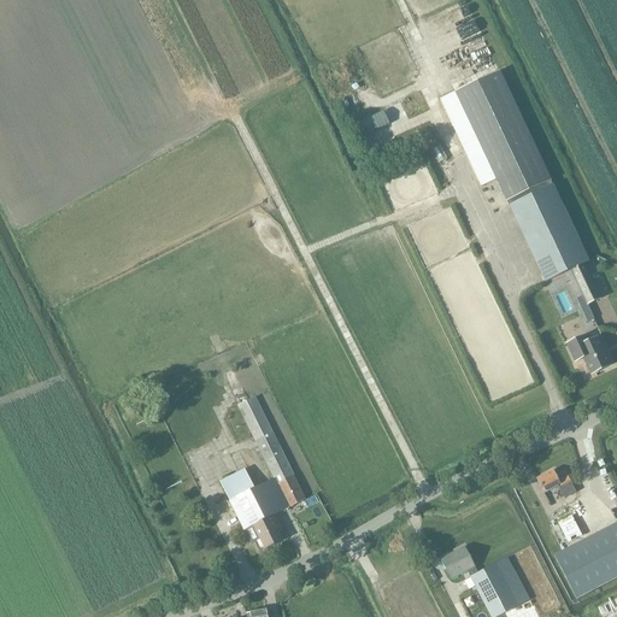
[(358,0),(352,11),(357,13),(365,1),(363,0),(358,0)]
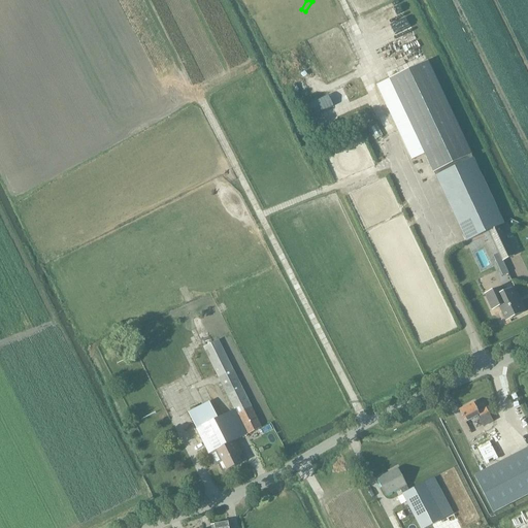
[(305,17),(311,27),(317,24),(309,13),(305,17)]
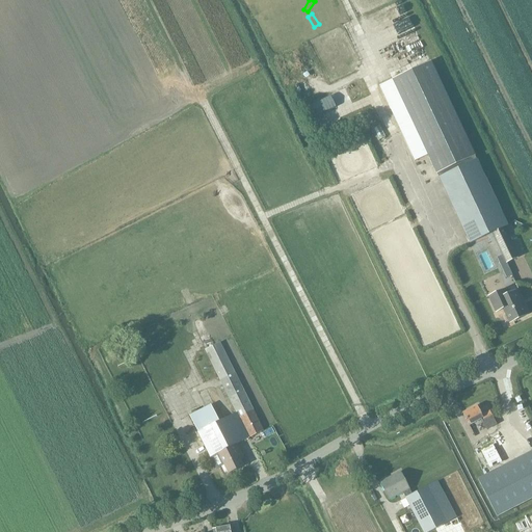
[(402,25),(397,28),(403,38),(408,35),(402,25)]
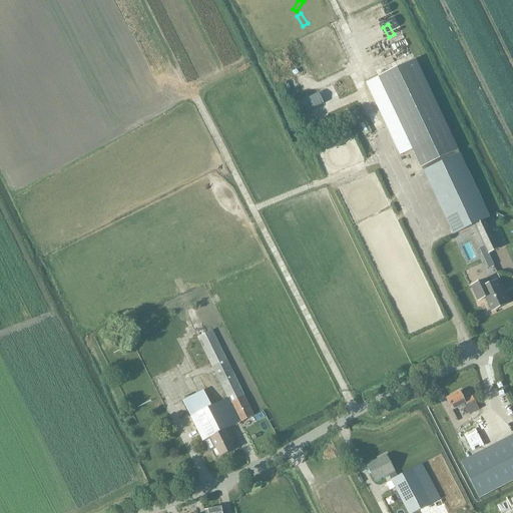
[(459,150),(434,97),(425,77),(416,59),(366,81),(385,123),(400,155),(413,149),(422,167),(459,150)]
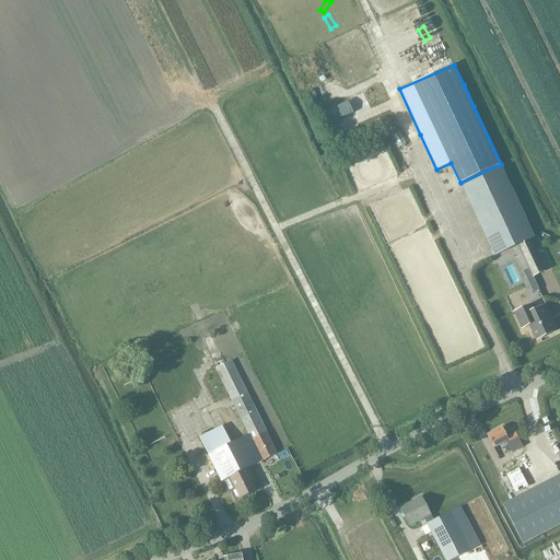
[(312,91),(321,109),(327,106),(317,88),(312,91)]
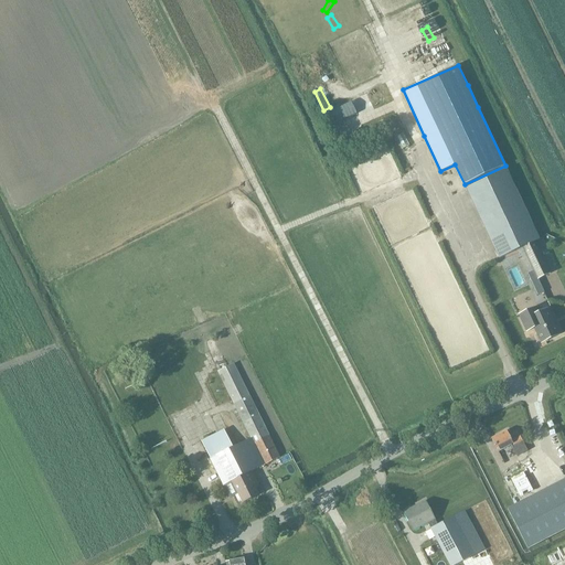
[(507,170),(467,189),(500,258),(499,258),(514,290),(533,281),(519,249),(521,248),(532,243),(535,242),(540,240),(507,170)]
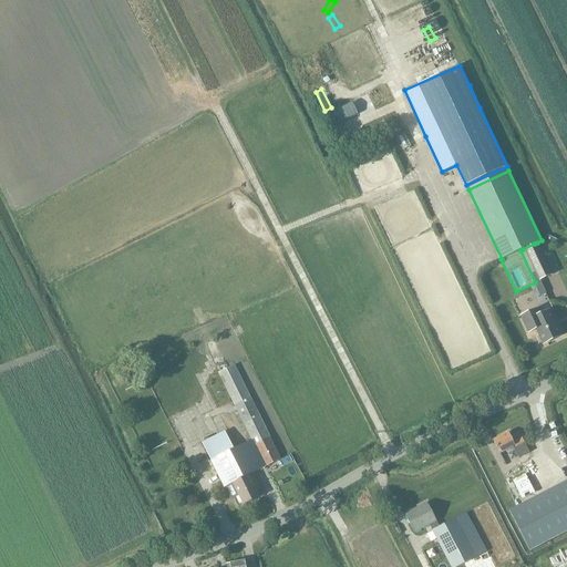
[(531,246),(525,248),(539,280),(552,275),(537,243),(534,244),(531,246)]
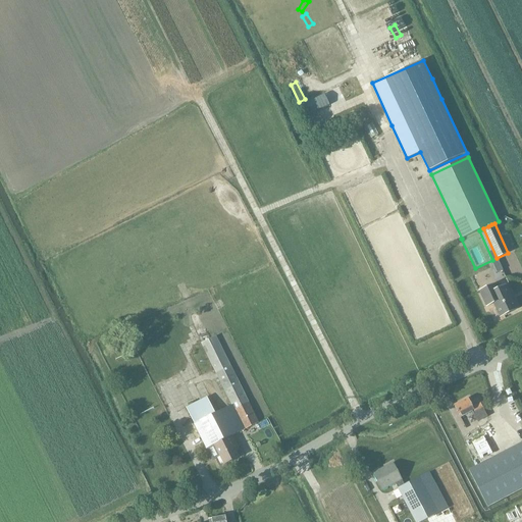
[(489,286),(478,292),(485,307),(492,303),(499,317),(516,309),(505,285),(496,290),(491,292),(489,286)]
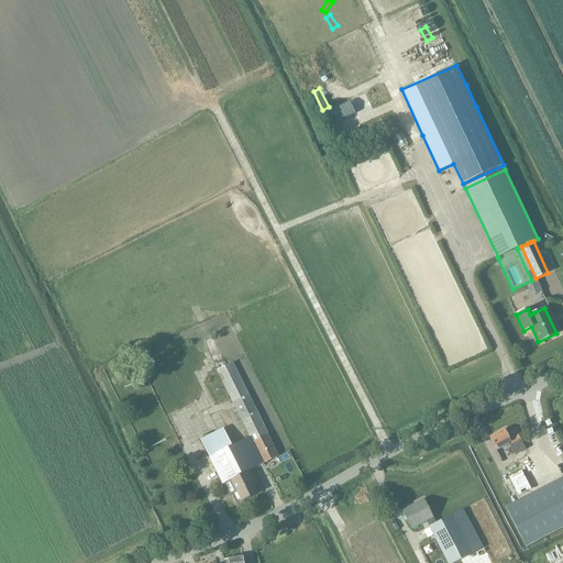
[(232,479),(250,471),(264,463),(265,463),(279,456),(233,362),(218,370),(251,437),(233,445),(224,429),(201,440),(222,484),(232,479)]
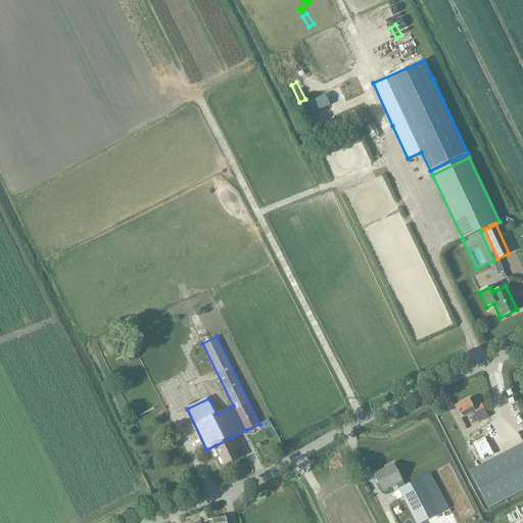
[(494,414),(488,402),(484,405),(479,394),(469,399),(469,398),(462,402),(462,403),(453,408),(460,423),(481,412),(484,419),(494,414)]
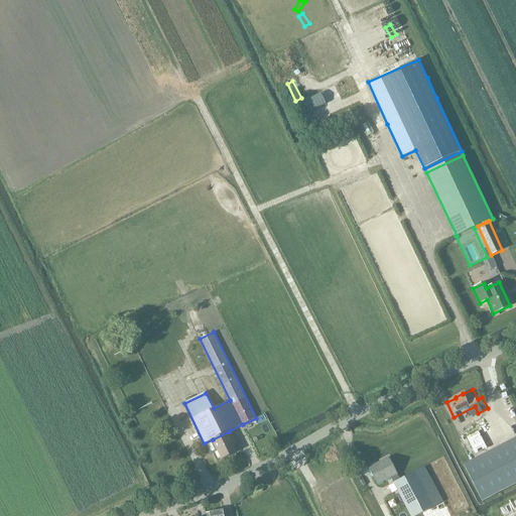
[(486,445),(476,425),(464,431),(474,452),(486,445)]
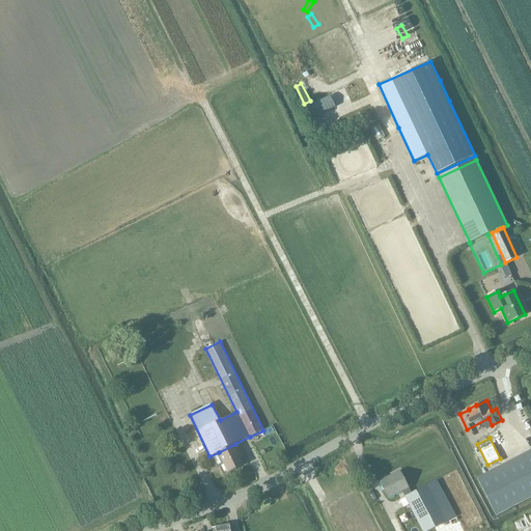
[(235,444),(219,452),(229,473),(244,466),(241,459),(243,458),(235,444)]
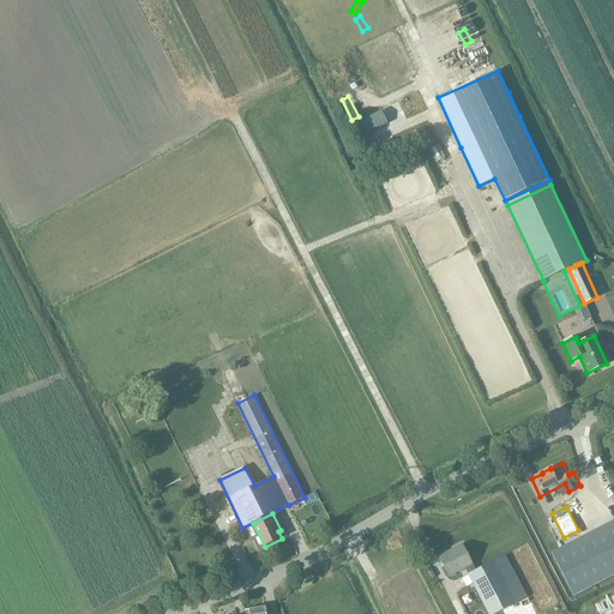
[(552,553),(573,596),(613,575),(613,521),(583,537),(557,551),(552,553)]
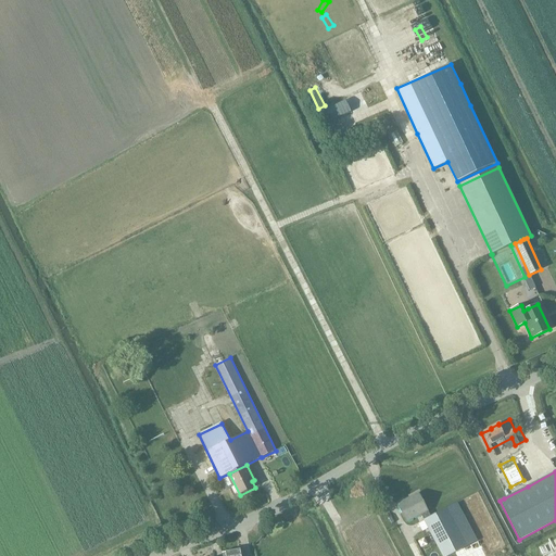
[(407,521),(421,515),(442,555),(449,555),(467,546),(447,508),(431,517),(420,495),(407,502),(406,501),(399,505),(407,521)]
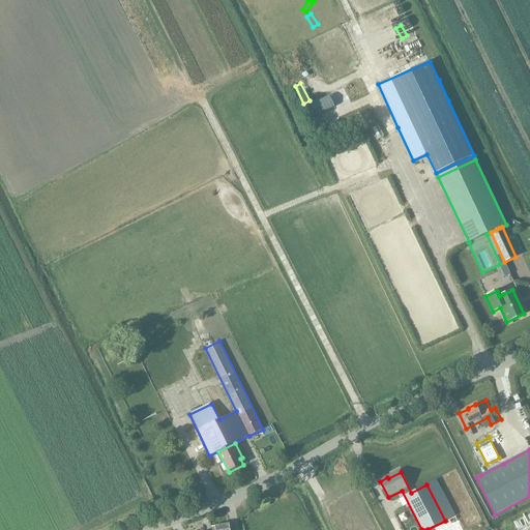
[(521,521),(507,525),(508,529),(522,529),(521,526),(522,526),(521,521)]
